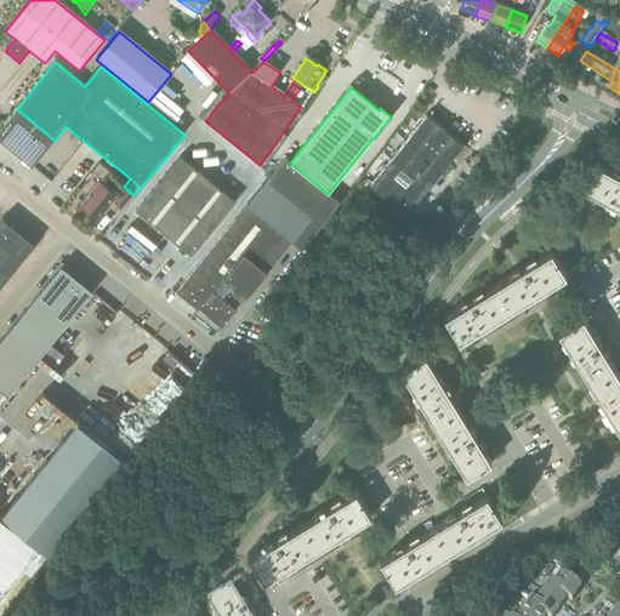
[(55,141),(17,109),(0,130),(0,143),(32,169),(55,141)]
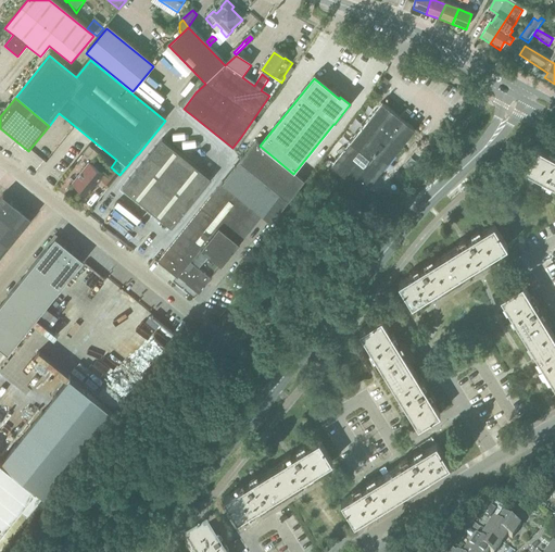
[(400,122),(381,107),(330,168),(364,196),(415,134),(404,124),(406,121),(403,117),(400,122)]
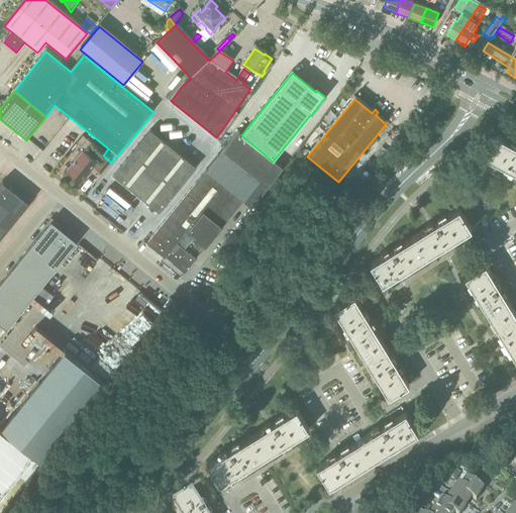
[(159,214),(196,169),(150,132),(113,178),(159,214)]
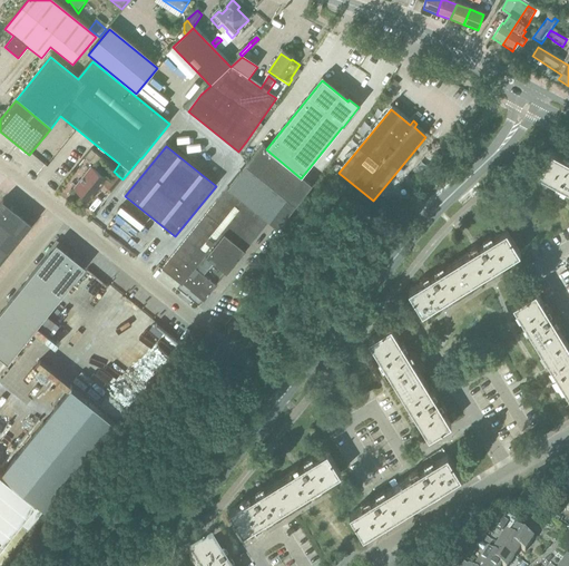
[(214,264),(226,274),(226,275),(268,223),(277,231),(312,187),(301,178),(266,149),(262,146),(162,271),(203,303),(215,288),(196,273),(207,259),(208,260),(214,264)]
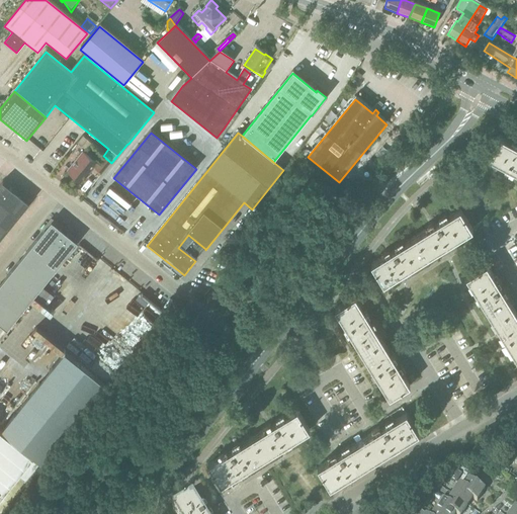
[(486,159),(516,176),(516,149),(497,138),(486,159)]
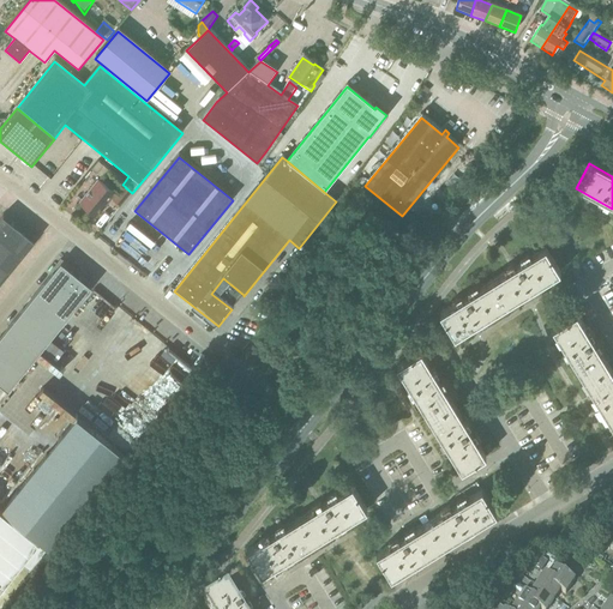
[(101,181),(108,173),(97,164),(91,172),(101,181)]
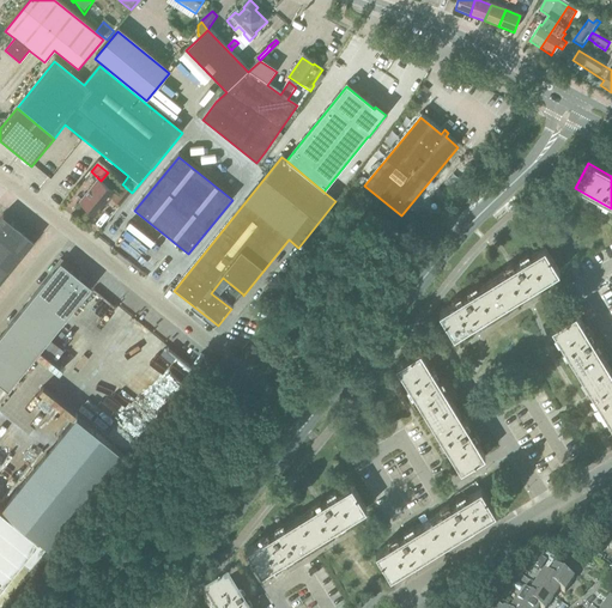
[(96,219),(114,198),(97,183),(79,206),(96,219)]
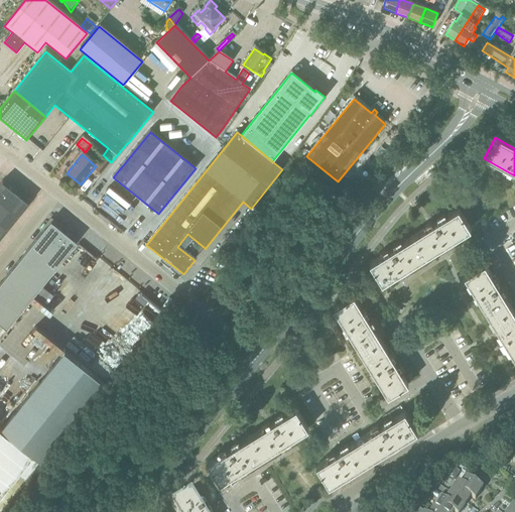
[(105,157),(95,171),(101,175),(111,162),(105,157)]
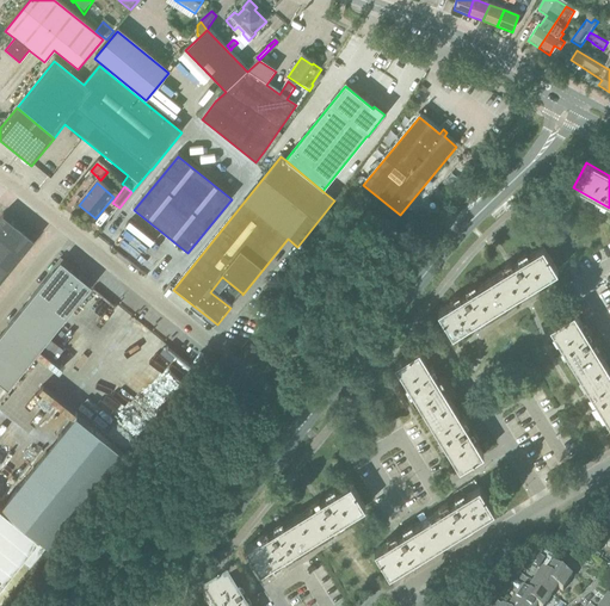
[(4,218),(2,217),(0,220),(0,284),(25,254),(23,252),(30,243),(1,220),(4,218)]
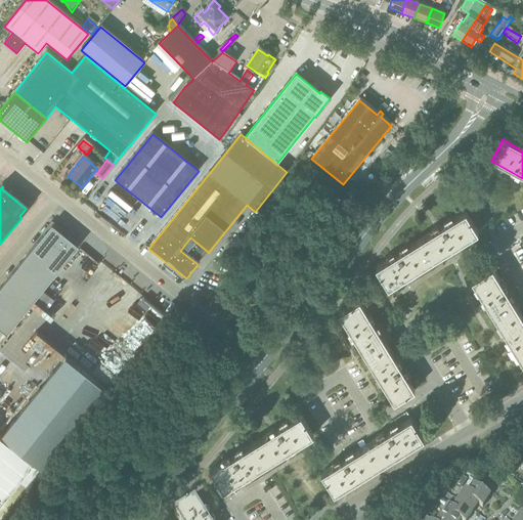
[(374,270),(386,291),(476,235),(464,215),(374,270)]
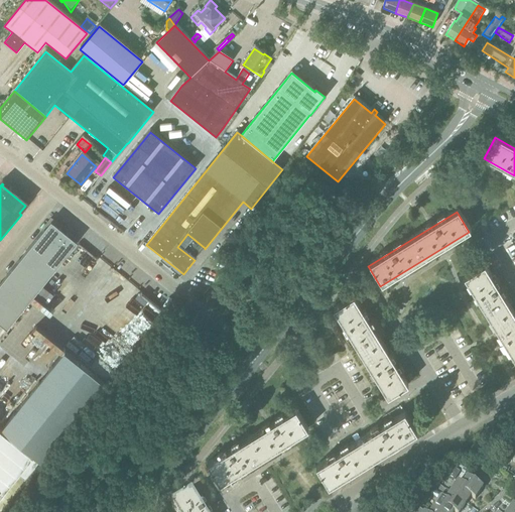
[(43,232),(0,284),(0,324),(7,330),(77,245),(67,236),(65,238),(60,234),(58,233),(59,231),(57,232),(50,226),(44,234),(43,232)]
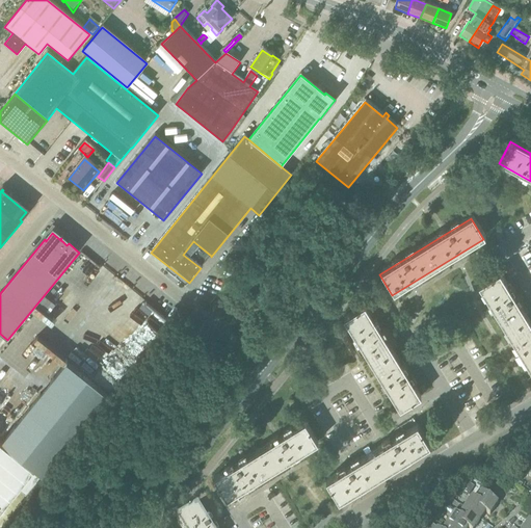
[(194,242),(189,248),(194,254),(200,246),(194,242)]
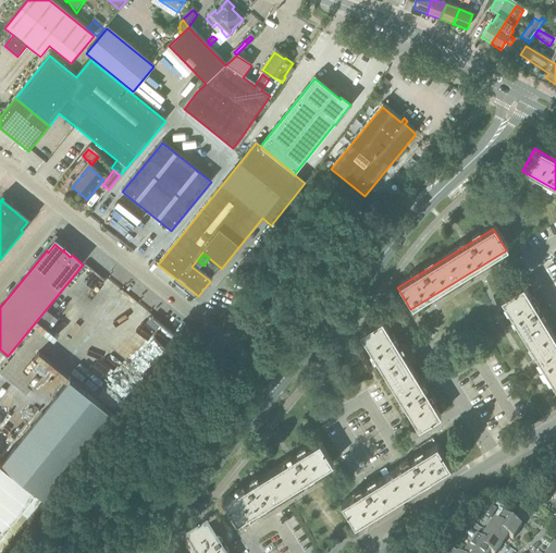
[(498,300),(555,394),(555,345),(520,287),(498,300)]
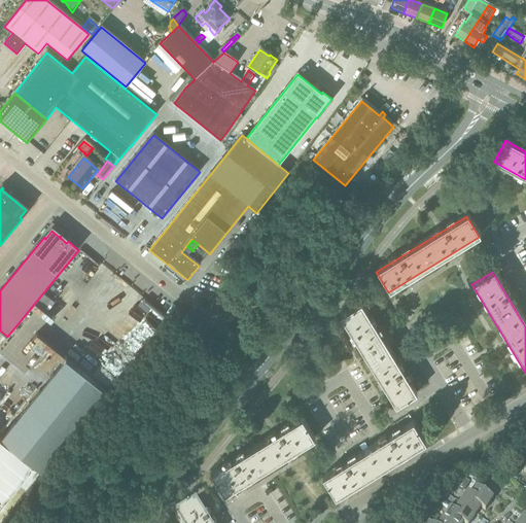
[(360,304),(340,316),(348,329),(355,343),(376,375),(383,387),(395,407),(416,394),(400,368),(396,362),(373,323),(369,317),(360,304)]
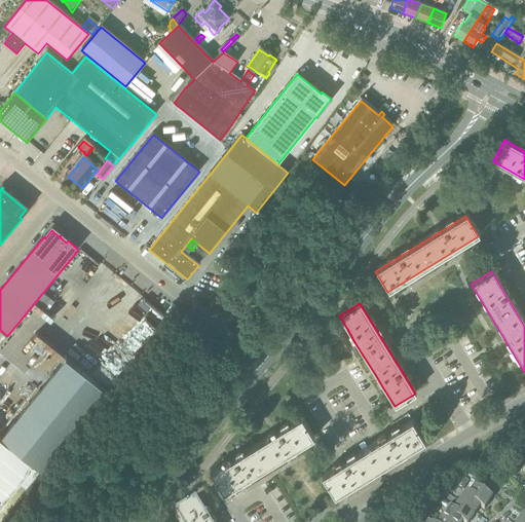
[(0,439),(40,472),(105,392),(65,359),(0,439)]
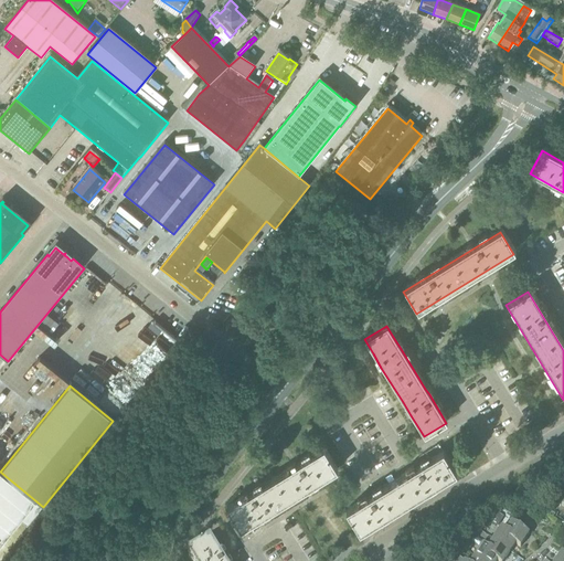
[(321,451),(225,509),(238,532),(336,473),(321,451)]
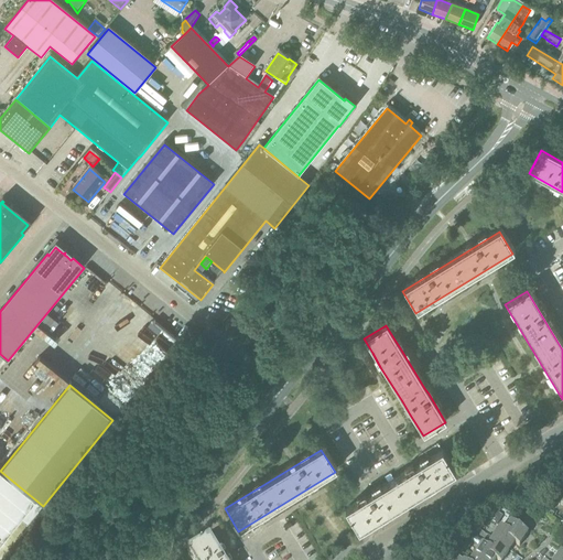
[(359,504),(345,512),(358,535),(372,526),(386,517),(421,496),(434,487),(455,475),(442,452),(413,470),(408,474),(366,499),(359,504)]
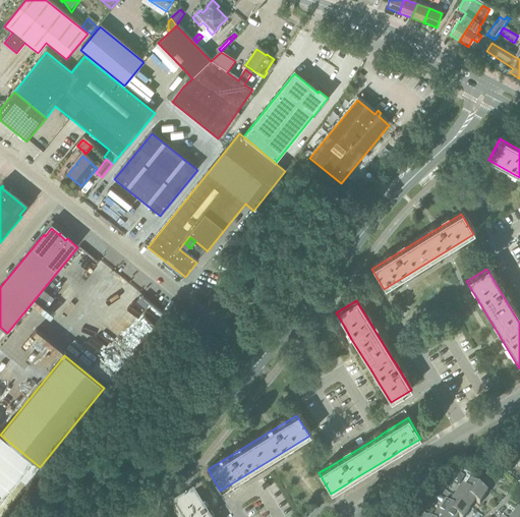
[(0,501),(17,480),(24,485),(40,467),(0,435),(0,501)]
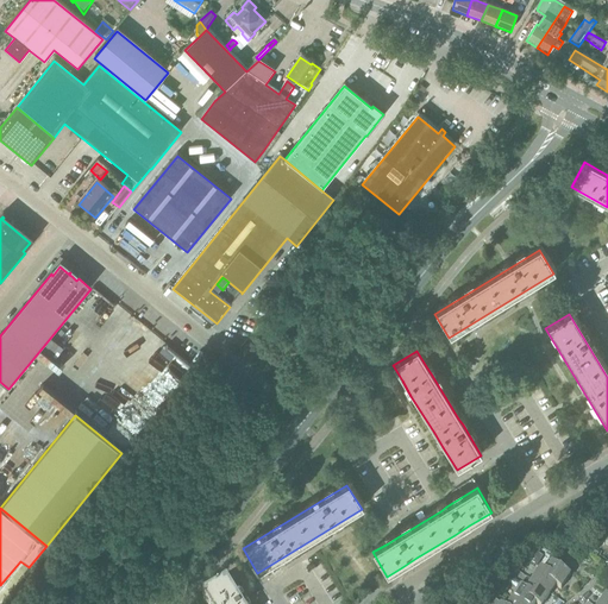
[(566,580),(557,573),(561,568),(556,566),(553,564),(550,568),(544,576),(544,577),(550,582),(547,585),(553,590),(558,593),(566,580)]
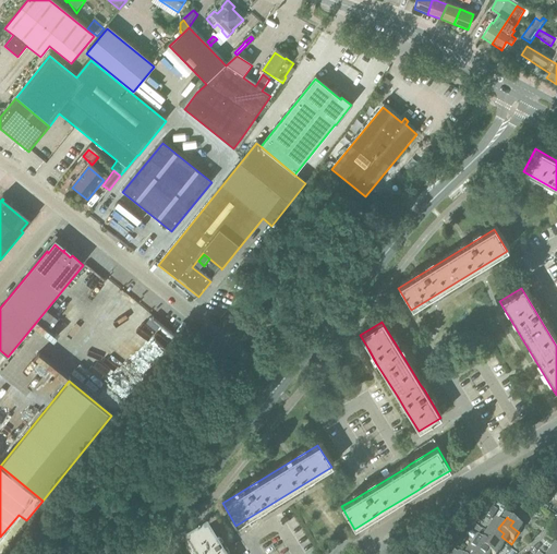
[(495,526),(486,538),(501,549),(507,541),(501,537),(504,533),(498,529),(498,528),(495,526)]
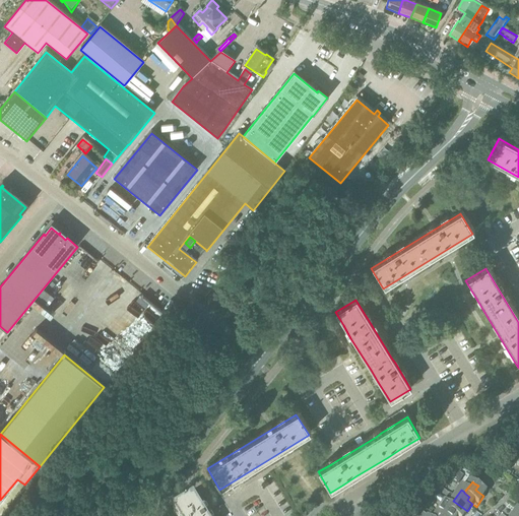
[(449,498),(444,505),(448,508),(453,512),(451,515),(463,515),(467,511),(453,501),(449,498)]
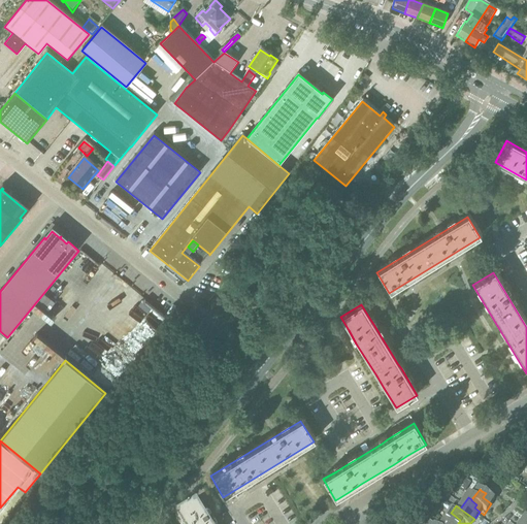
[(426,514),(434,519),(440,509),(437,506),(426,514)]
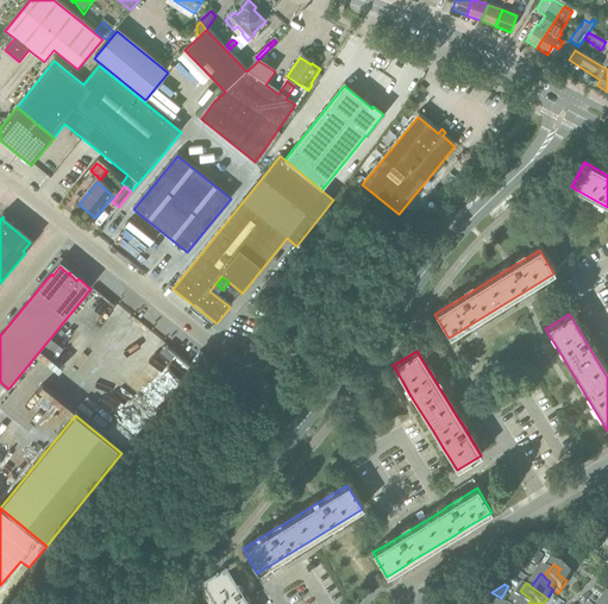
[(200,602),(201,603),(234,603),(224,586),(200,602)]
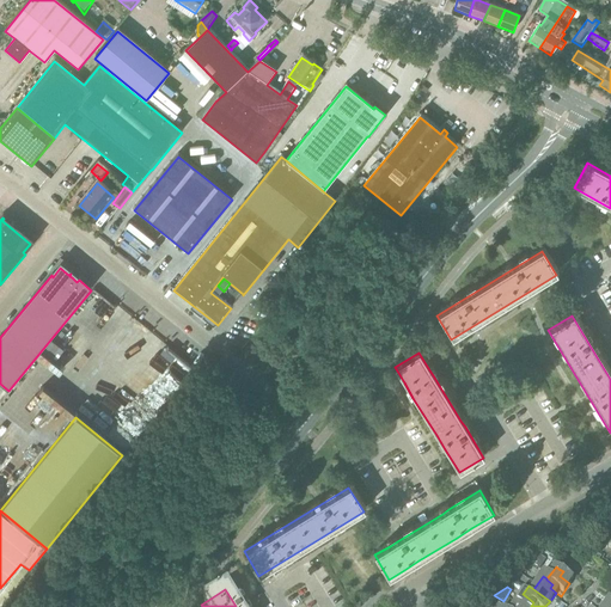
[(527,598),(523,594),(514,606),(531,606),(533,602),(527,598)]
